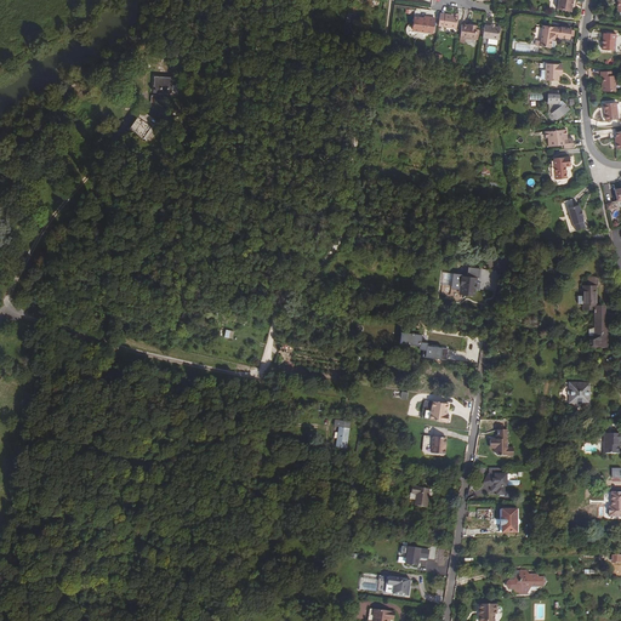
[(574,1),(573,0),(558,0),(558,10),(571,12),(573,7),(574,7),(575,7),(575,6),(574,6),(575,4),(575,3),(575,1),(574,1)]
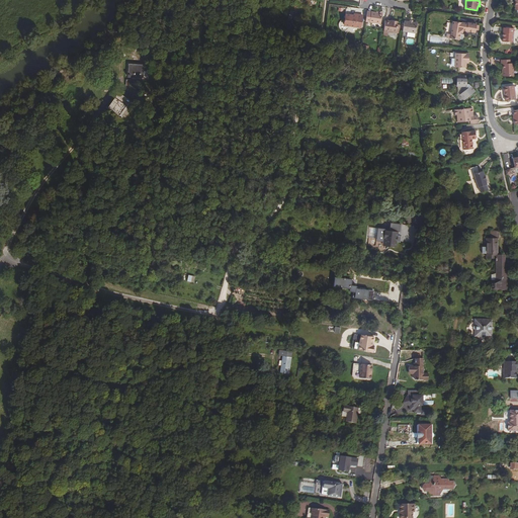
[(517,0),(508,0),(508,4),(509,4),(509,8),(517,9),(517,0)]
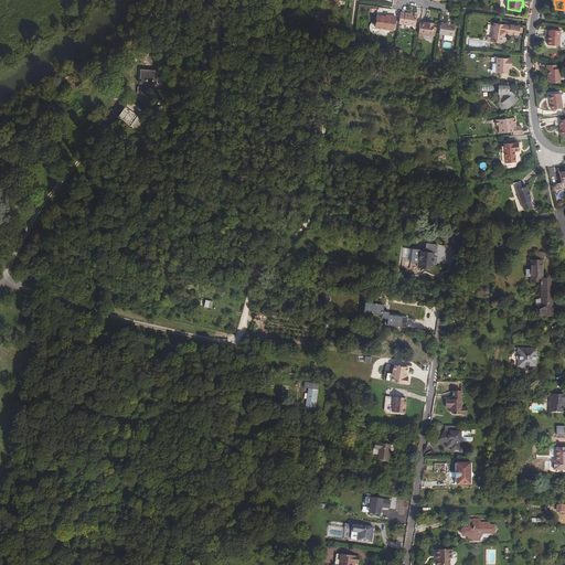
[(415,27),(417,16),(401,12),(400,24),(415,27)]
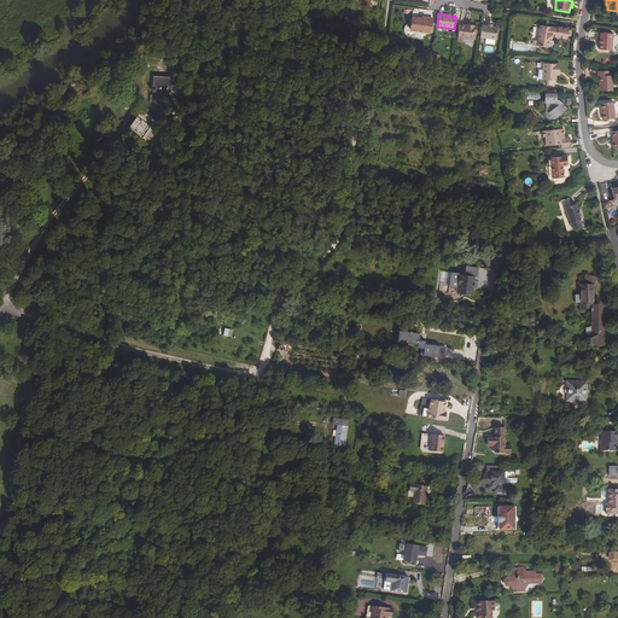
[(426,19),(413,17),(412,30),(431,33),(432,19),(426,18),(426,19)]
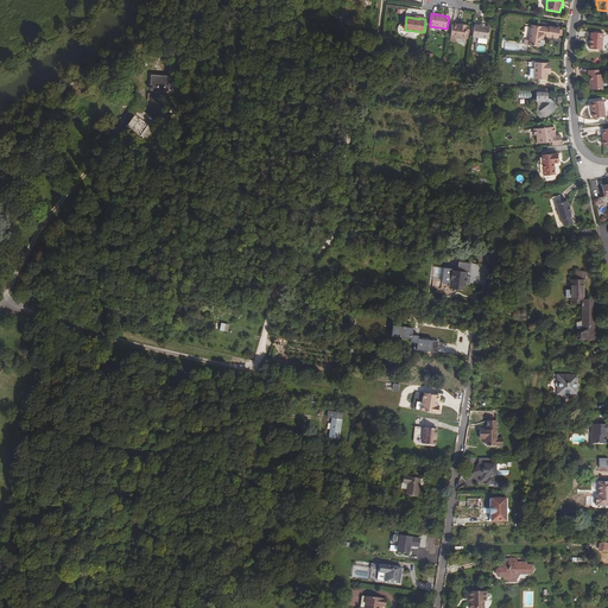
[(466,39),(467,25),(461,24),(461,26),(458,25),(453,25),(450,37),(466,39)]
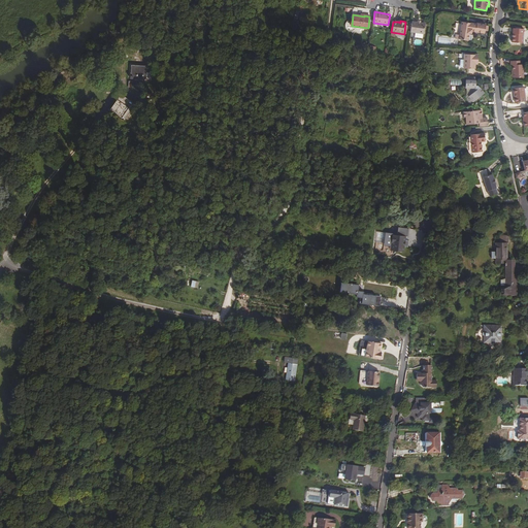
[(424,34),(425,24),(413,22),(410,32),(424,34)]
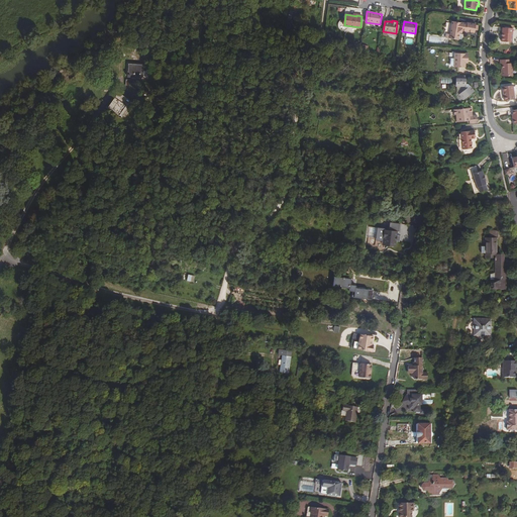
[(467,24),(452,22),(450,35),(449,39),(458,40),(458,39),(459,33),(461,33),(461,31),(475,32),(476,24),(467,23),(467,24)]
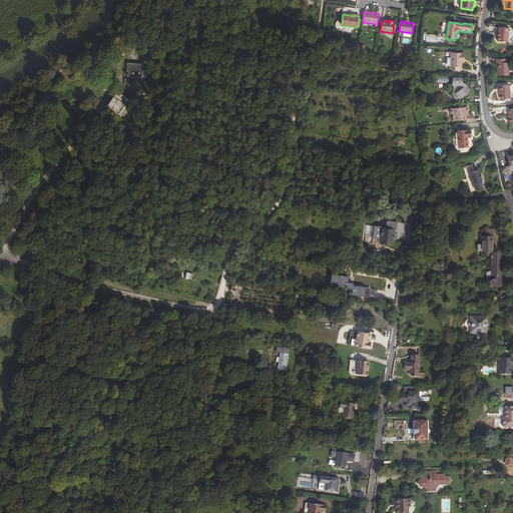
[(499,32),(498,41),(509,42),(510,28),(506,28),(506,25),(501,25),(501,27),(500,27),(499,32)]
